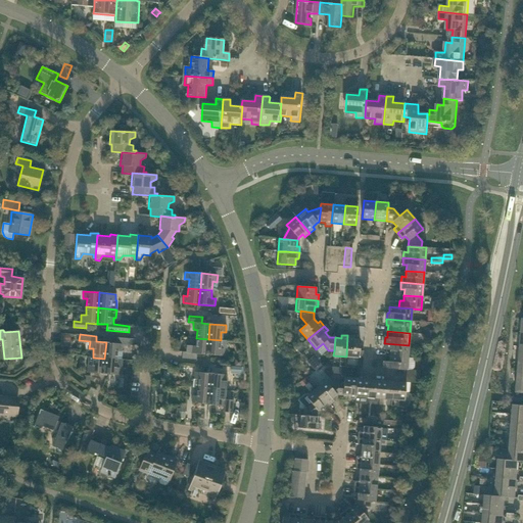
[(353,339),(353,336),(347,335),(346,357),(363,359),(363,351),(359,350),(360,339),(353,339)]
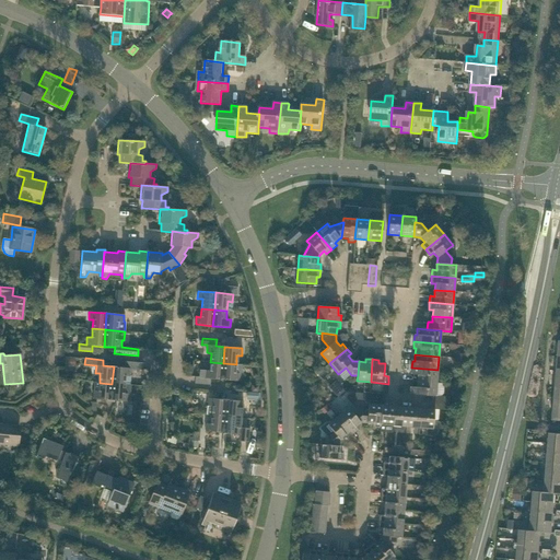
[(143,363),(140,363),(125,361),(125,368),(114,366),(112,384),(125,385),(125,384),(126,375),(130,376),(130,369),(142,370),(143,363)]
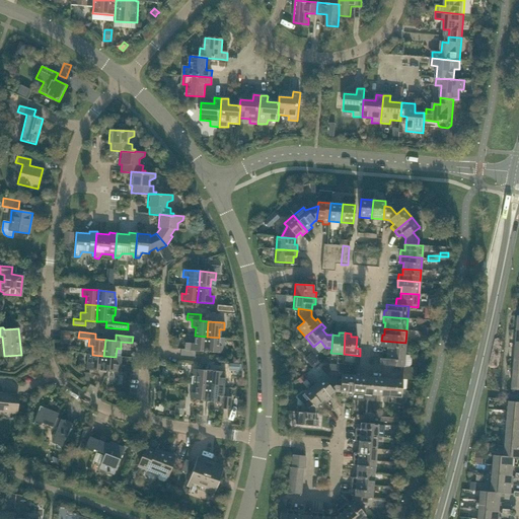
[(206,352),(207,337),(195,336),(195,344),(184,343),(184,350),(180,349),(180,356),(193,357),(193,351),(206,352)]
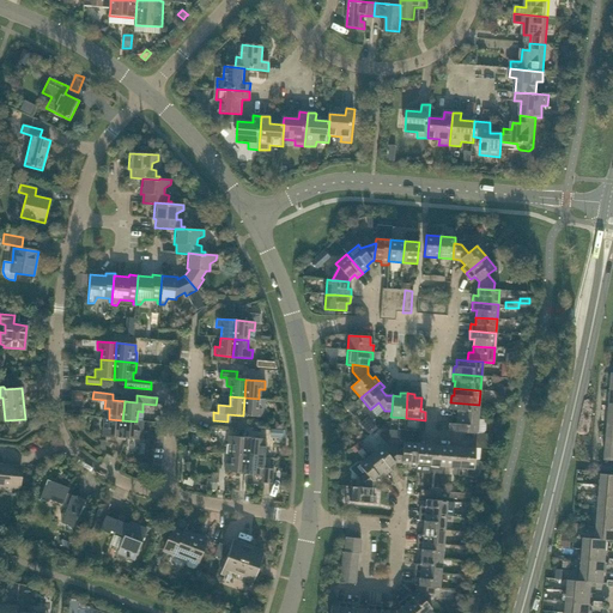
[(258,408),(259,399),(244,398),(243,416),(262,417),(262,408),(258,408)]
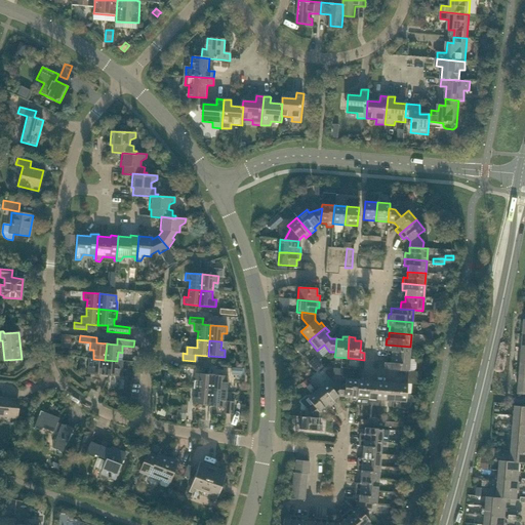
[(409,359),(410,347),(386,345),(386,351),(388,351),(387,357),(409,359)]
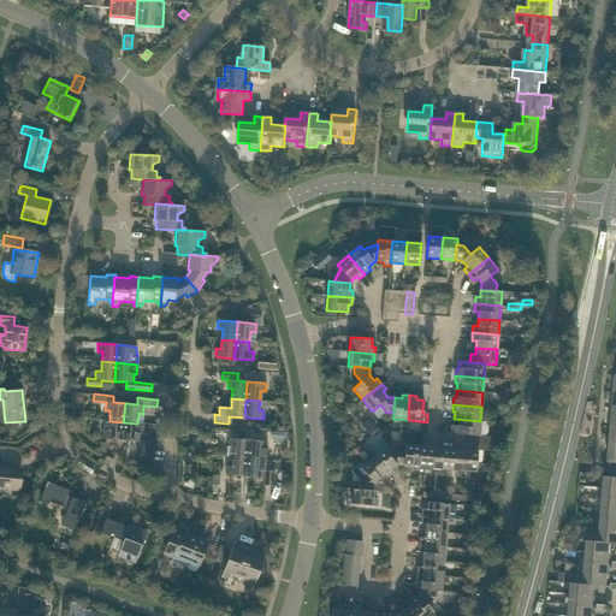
[(369,419),(362,425),(371,434),(378,428),(369,419)]
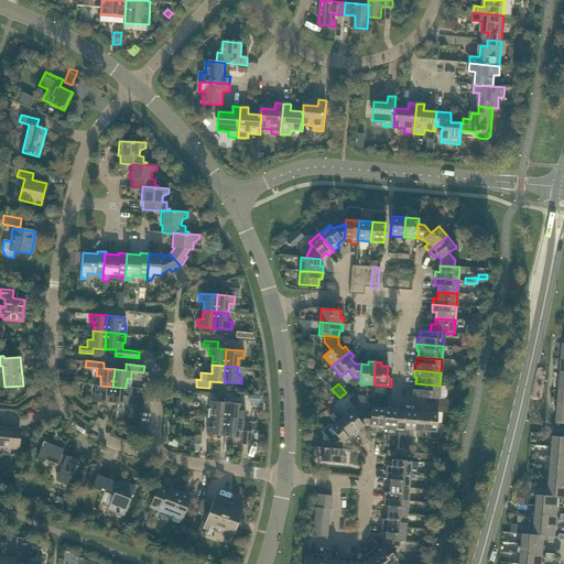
[(438,399),(440,386),(415,383),(415,390),(413,389),(412,397),(438,399)]
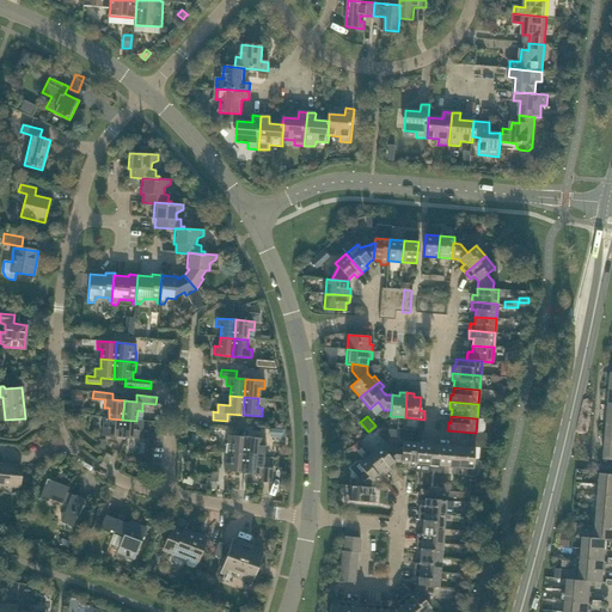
[(489,427),(489,416),(478,416),(478,428),(489,427)]
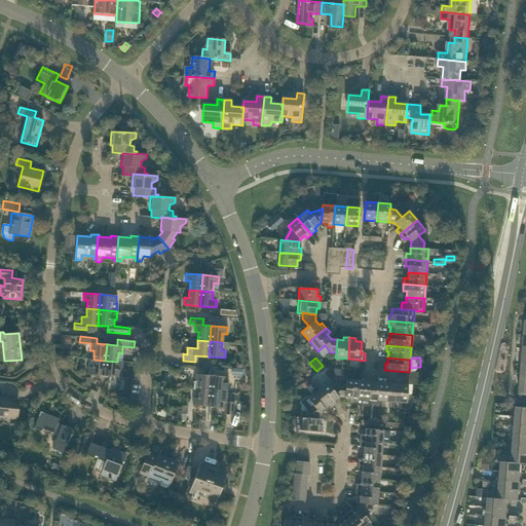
[(104,376),(105,361),(94,360),(92,368),(88,367),(87,374),(104,376)]
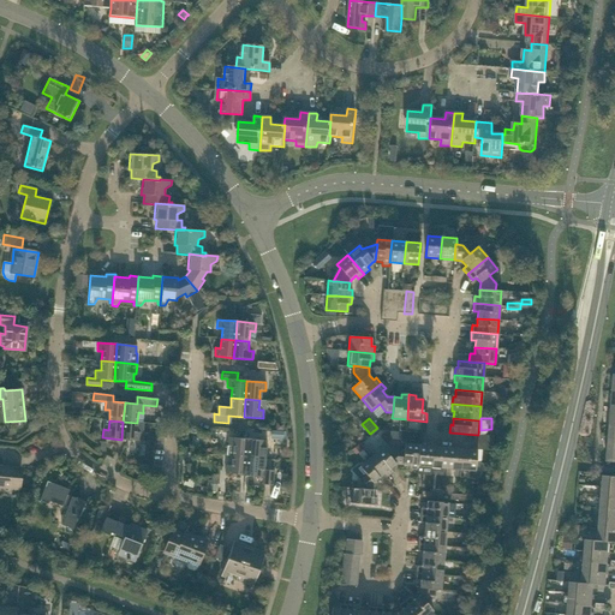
[(137,422),(137,423),(123,422),(121,440),(148,442),(148,433),(143,433),(144,423),(137,422)]
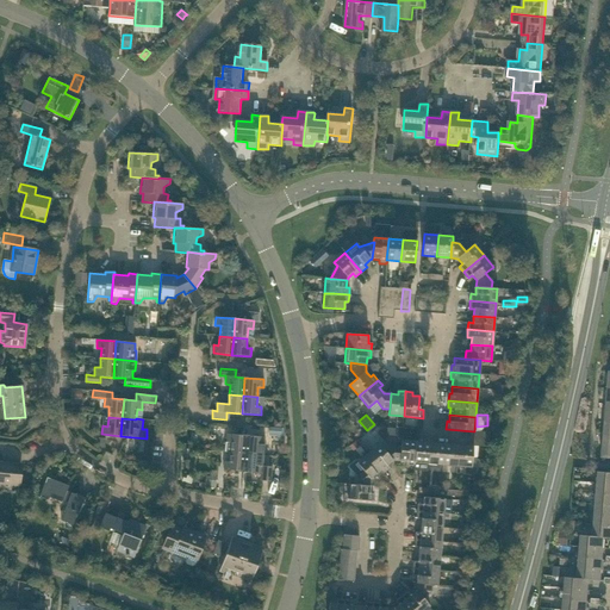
[(280,435),(281,423),(274,423),(274,428),(269,428),(268,435),(280,435)]
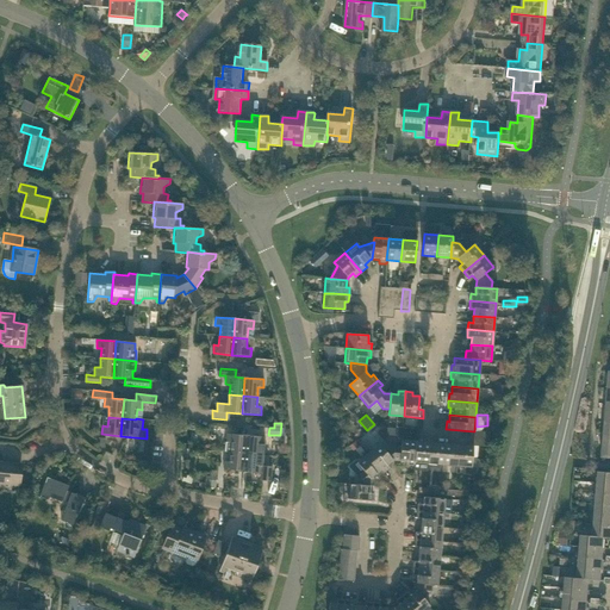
[(234,435),(235,428),(224,427),(224,434),(226,434),(226,442),(231,443),(230,453),(244,454),(246,435),(234,435)]
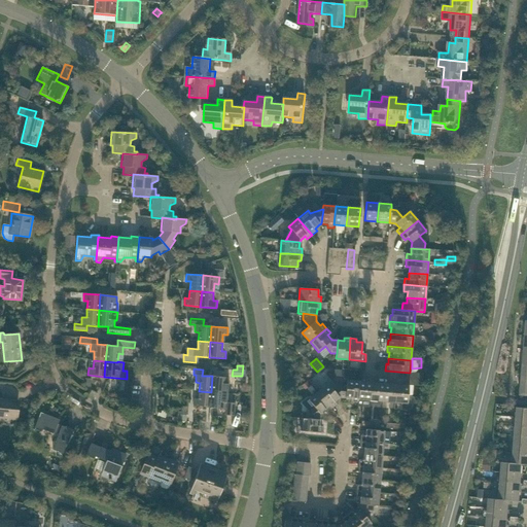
[(227,393),(229,378),(212,376),(211,392),(227,393)]
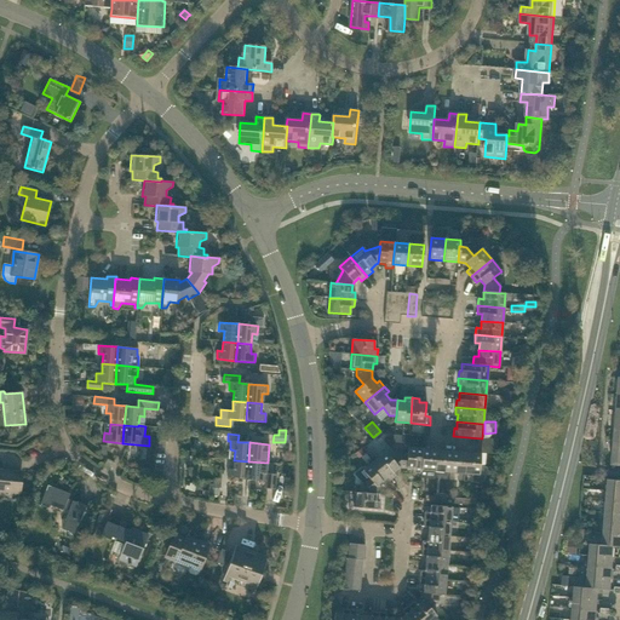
[(420,474),(423,448),(408,447),(407,453),(408,453),(406,469),(413,470),(413,474),(420,474)]
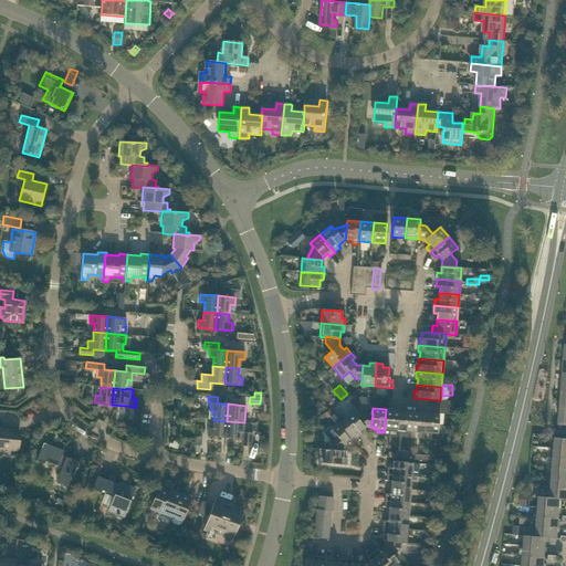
[(399,410),(386,409),(384,432),(384,436),(397,437),(397,430),(399,410)]
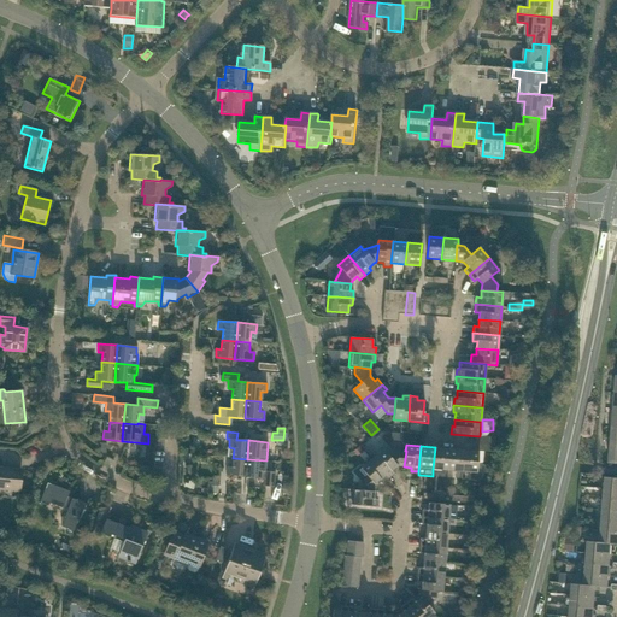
[(450,448),(442,448),(435,447),(433,469),(447,470),(450,448)]
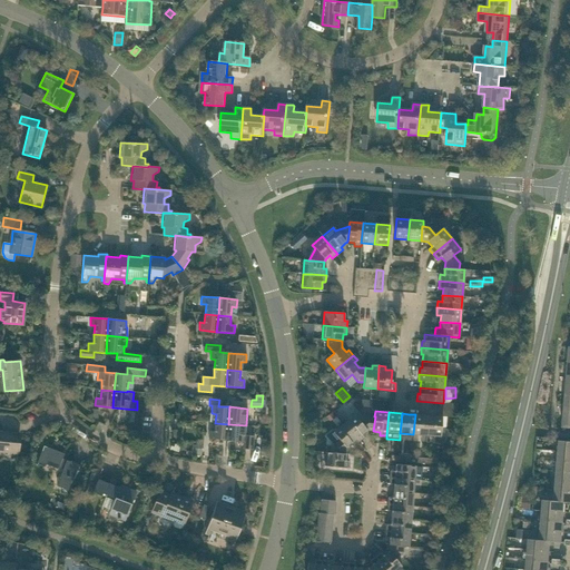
[(426,435),(429,415),(415,414),(413,434),(426,435)]
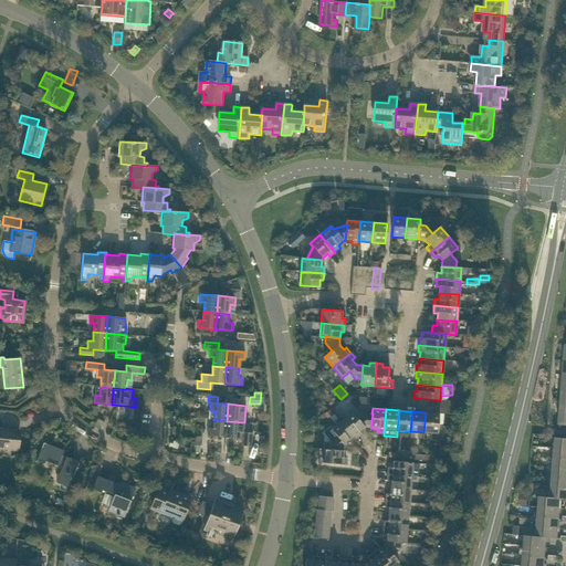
[(366,413),(358,420),(352,412),(342,421),(356,439),(362,435),(359,431),(364,428),(370,428),(373,413),(371,413),(366,413)]
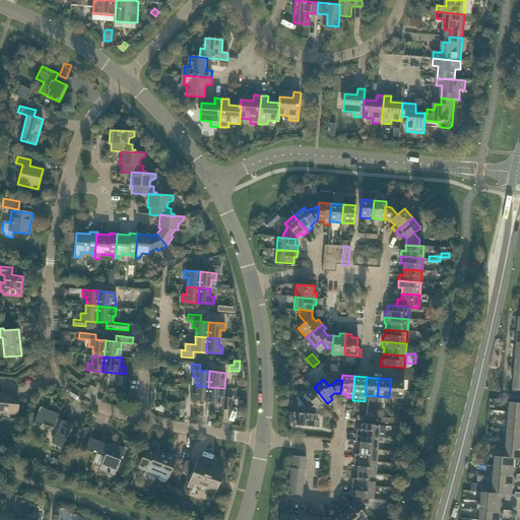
[(401,398),(403,380),(391,379),(389,397),(401,398)]
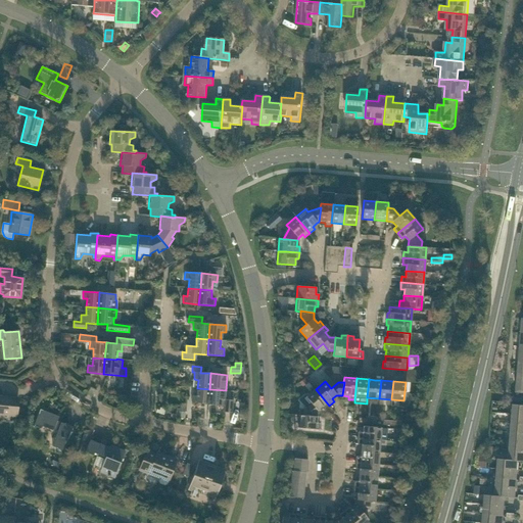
[(208,405),(209,389),(197,388),(197,396),(192,395),(192,402),(208,405)]
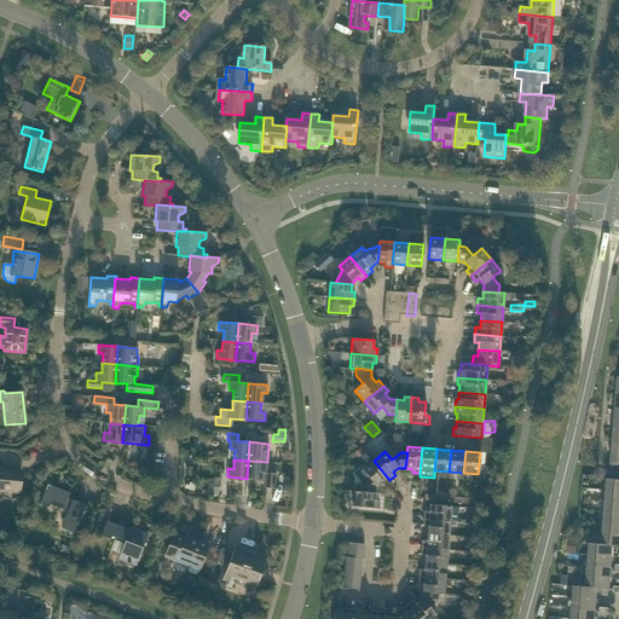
[(1,470),(3,462),(0,461),(0,489),(18,491),(18,493),(21,473),(1,470)]
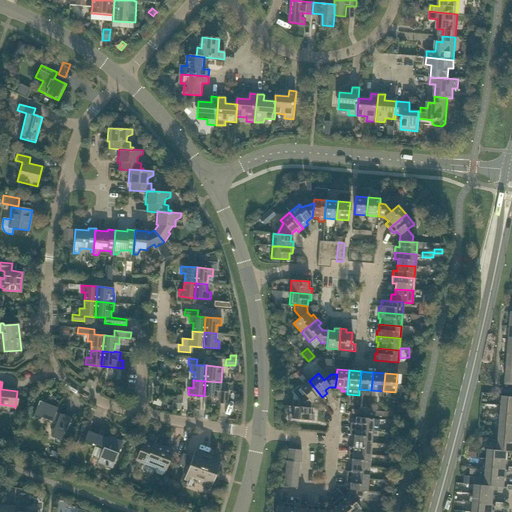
[(220,391),(221,382),(205,381),(204,396),(219,397),(219,403),(227,404),(228,392),(220,391)]
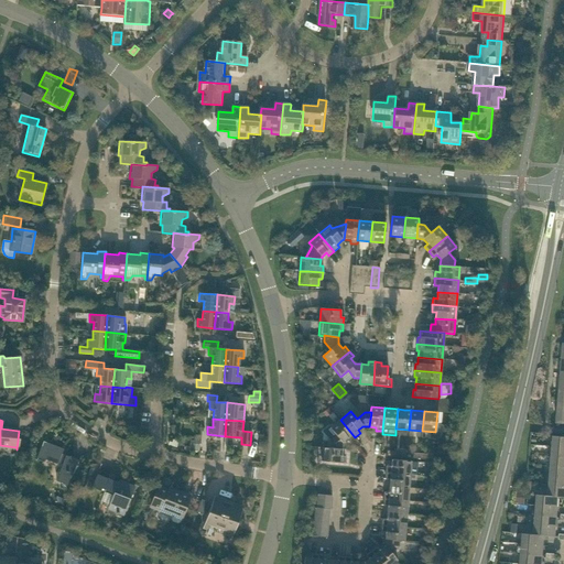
[(350,441),(355,437),(340,420),(329,429),(336,435),(328,442),(328,448),(343,449),(343,443),(348,438),(350,441)]
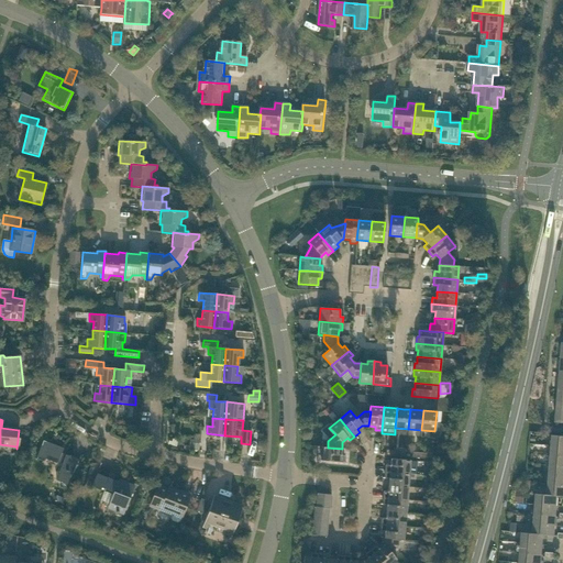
[(562,446),(562,435),(552,435),(551,445),(562,446)]
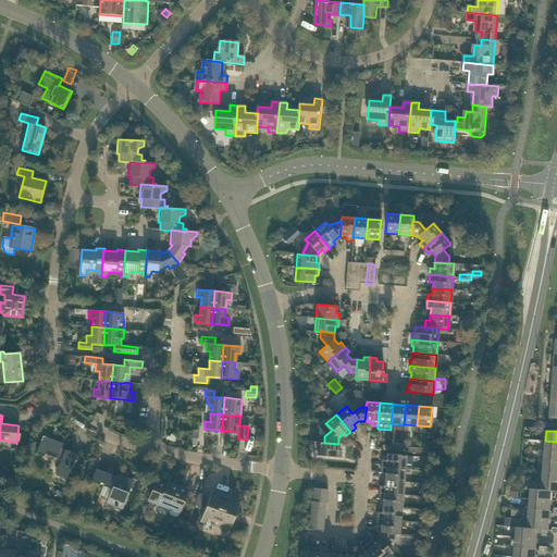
[(61,448),(63,444),(42,436),(36,454),(45,457),(45,454),(57,459),(58,457),(62,458),(56,475),(66,480),(71,467),(73,468),(77,455),(61,448)]
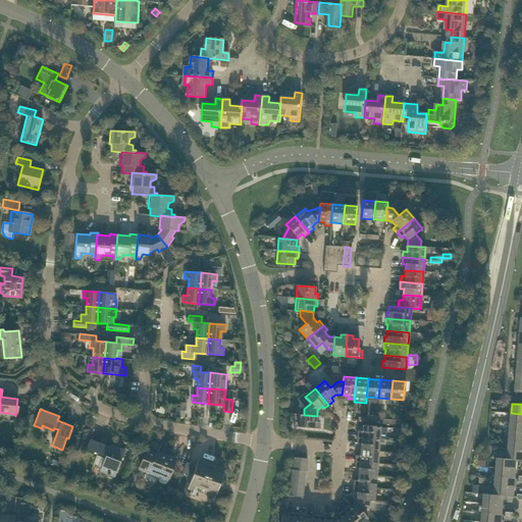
[(521,423),(521,414),(511,413),(510,422),(521,423)]
